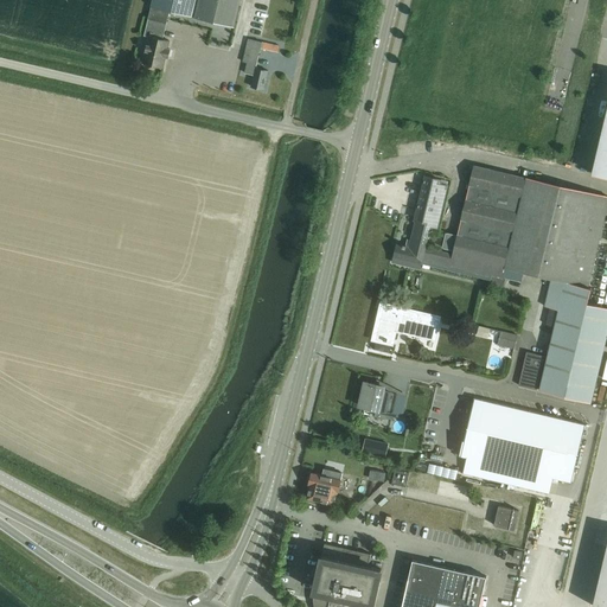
[(148,19),(145,34),(149,36),(164,39),(167,24),(170,12),(193,18),(234,27),(240,0),(152,0),(151,7),(152,7),(148,19)]
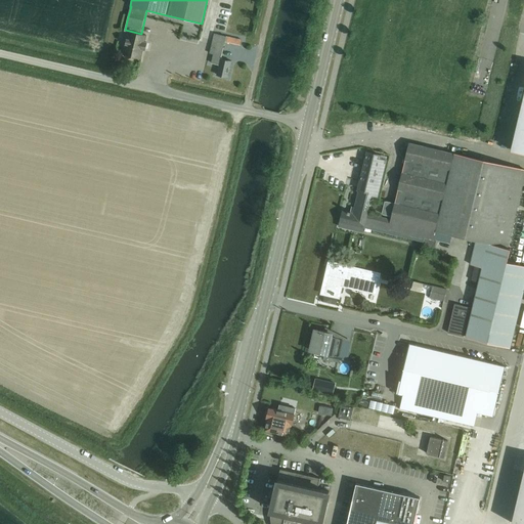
[(128,33),(123,54),(141,58),(143,49),(145,50),(147,42),(145,42),(147,36),(141,34),(140,35),(128,33)]
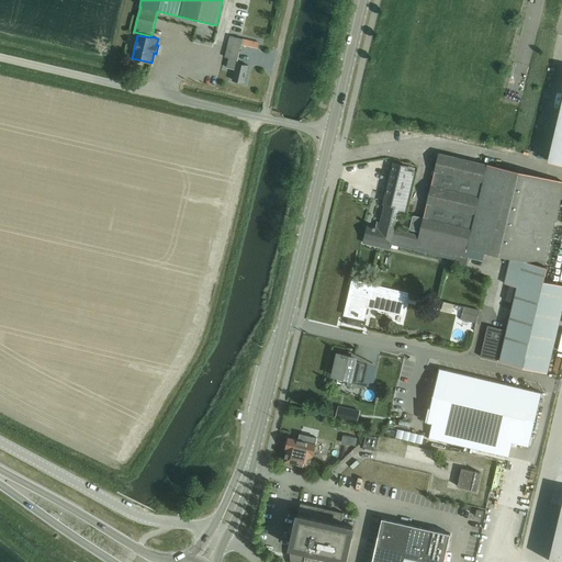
[(248,66),(237,64),(242,45),(258,48),(259,43),(229,36),(225,57),(228,58),(226,68),(235,70),(233,80),(245,83),(248,66)]
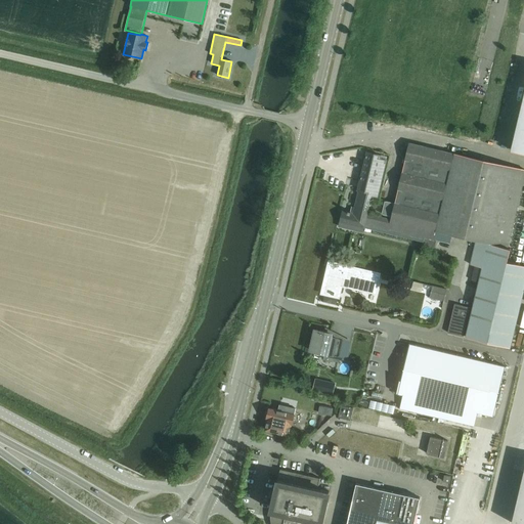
[(523,153),(523,96),(512,149),(523,153)]
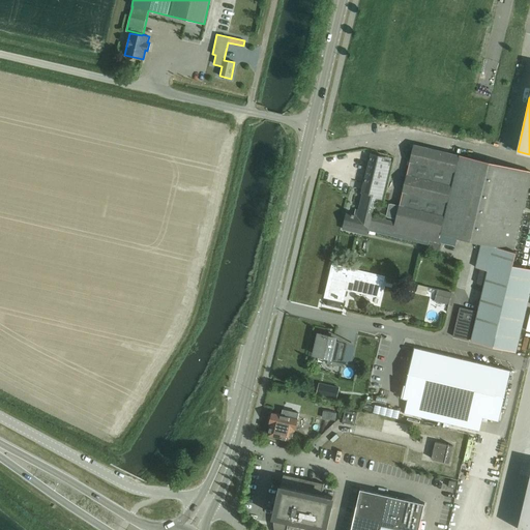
[(389,203),(386,216),(388,216),(388,217),(396,219),(395,221),(440,232),(440,233),(441,233),(439,242),(442,243),(455,246),(458,237),(473,241),(481,243),(478,258),(476,266),(476,267),(479,268),(476,283),(484,285),(477,312),(471,341),(517,352),(523,326),(527,310),(529,294),(529,267),(513,264),(517,252),(514,251),(514,249),(527,196),(529,188),(529,181),(529,171),(453,153),(423,147),(414,144),(413,148),(411,148),(408,150),(406,157),(408,160),(410,160),(400,202),(400,205),(391,203),(391,204),(389,203)]
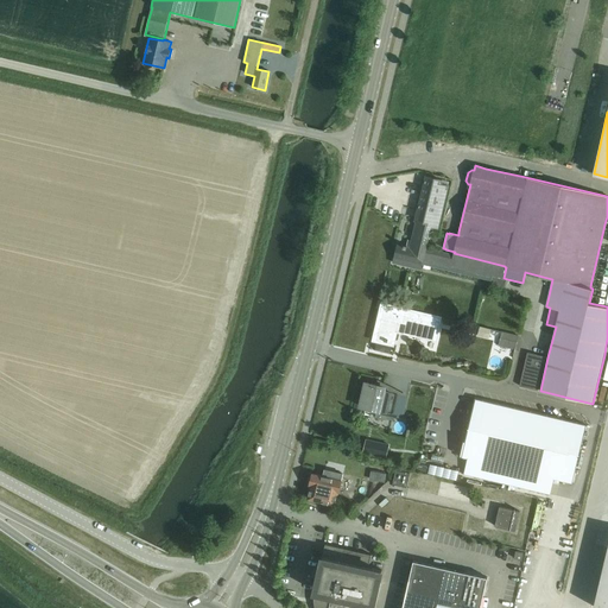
[(417,220),(412,240),(428,245),(431,229),(438,230),(449,185),(442,184),(443,181),(426,176),(418,210),(416,220),(417,220)]
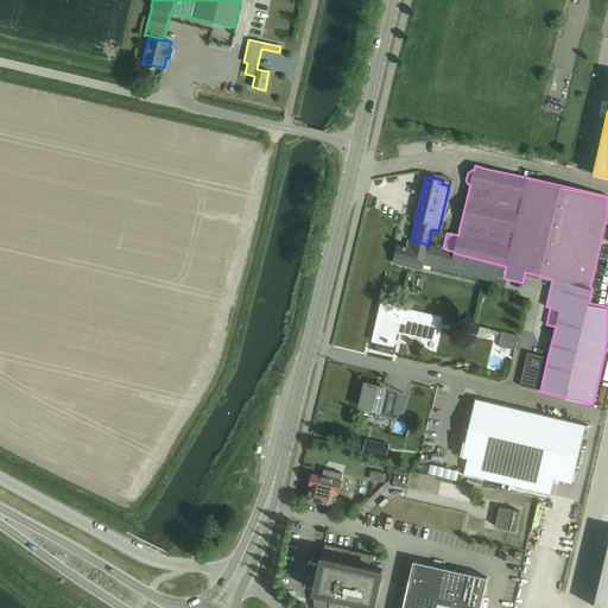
[(404,246),(398,245),(393,263),(422,270),(423,264),(430,266),(492,280),(489,289),(504,292),(507,279),(504,278),(506,267),(505,267),(505,266),(454,253),(454,254),(426,248),(428,245),(412,240),(411,246),(404,245),(404,246)]
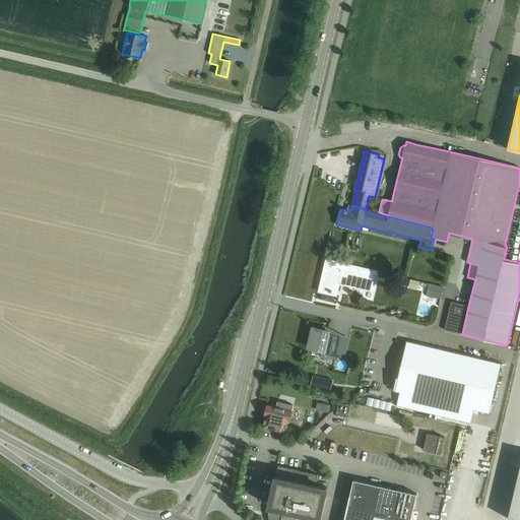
[(318,291),(323,294),(321,299),(334,302),(335,297),(337,297),(340,284),(374,293),(378,273),(379,270),(326,258),(318,291)]
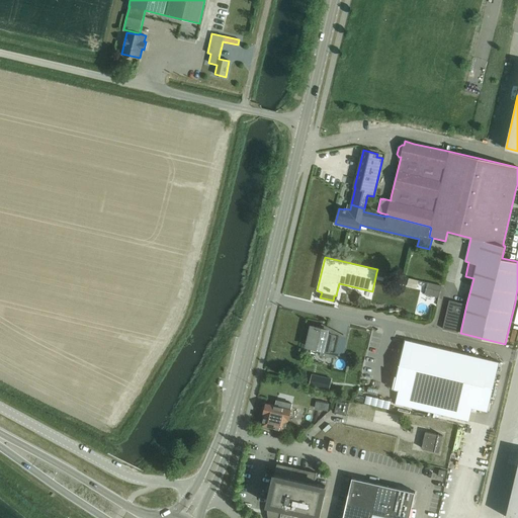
[(409,278),(407,287),(417,289),(419,280),(409,278)]
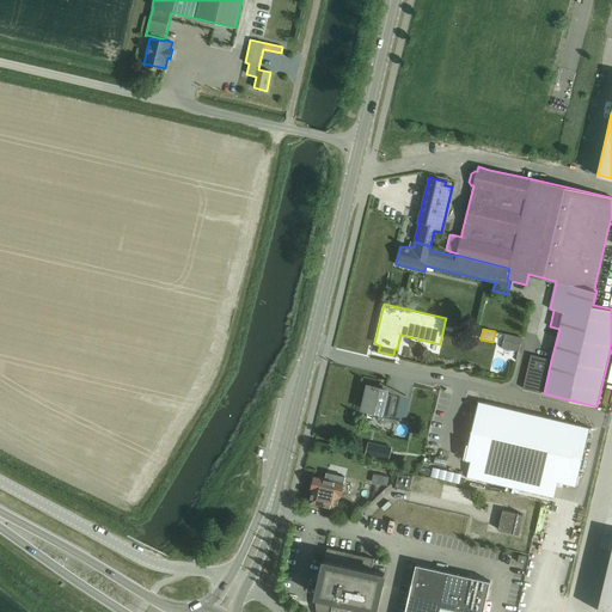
[(506,335),(502,348),(519,353),(522,338),(506,335)]
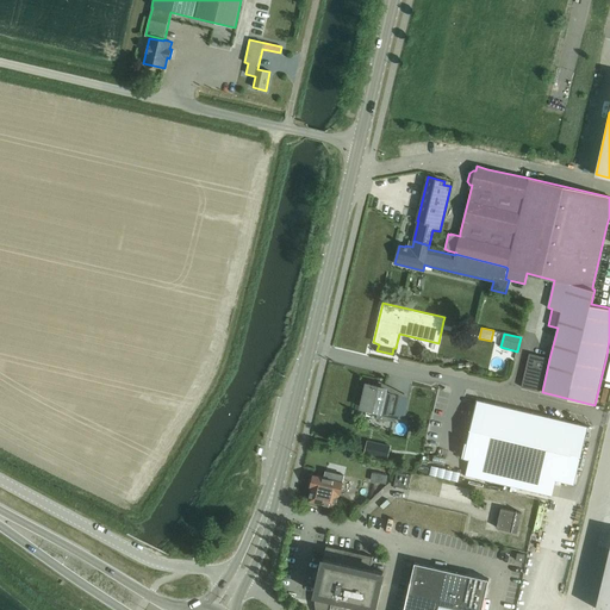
[(529,354),(522,387),(542,392),(549,359),(529,354)]
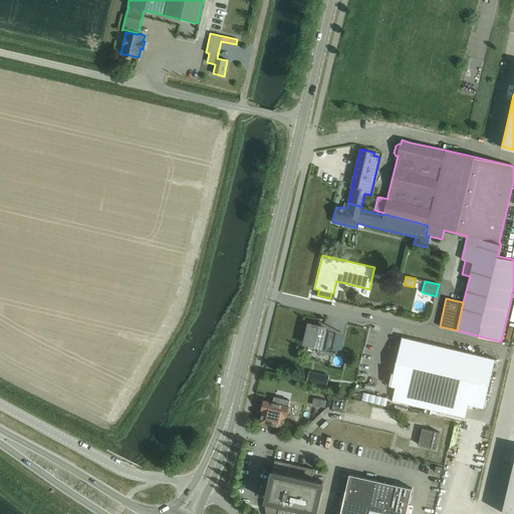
[(309,323),(304,343),(305,344),(318,347),(317,353),(324,354),(341,352),(341,351),(345,334),(320,321),(319,326),(309,323)]
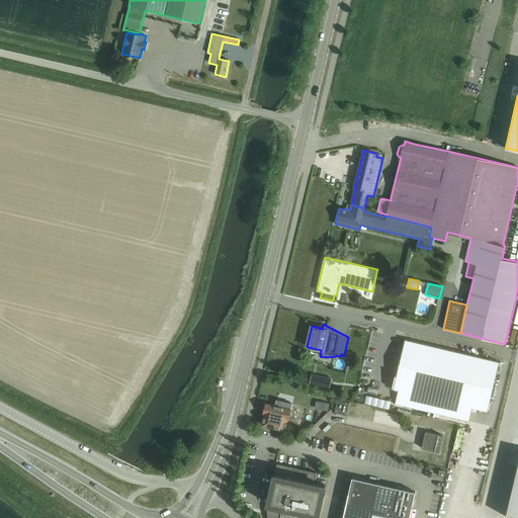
[(399,396),(397,403),(416,408),(467,420),(469,413),(470,406),(486,409),(496,366),(408,345),(399,383),(397,387),(401,389),(399,396)]
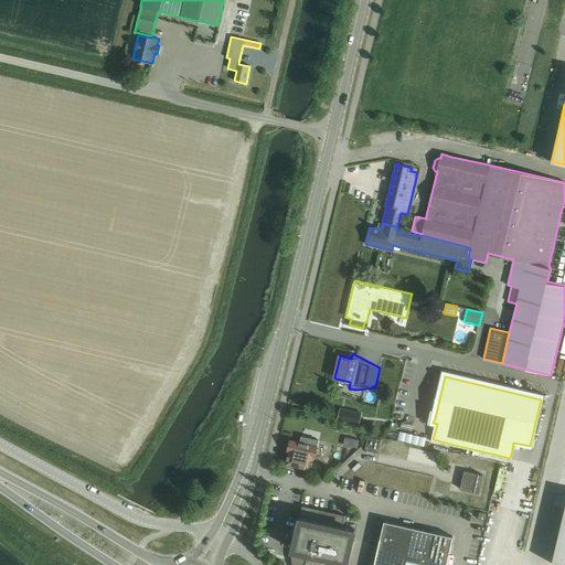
[(338,420),(338,422),(359,427),(360,425),(362,414),(340,409),(338,420)]
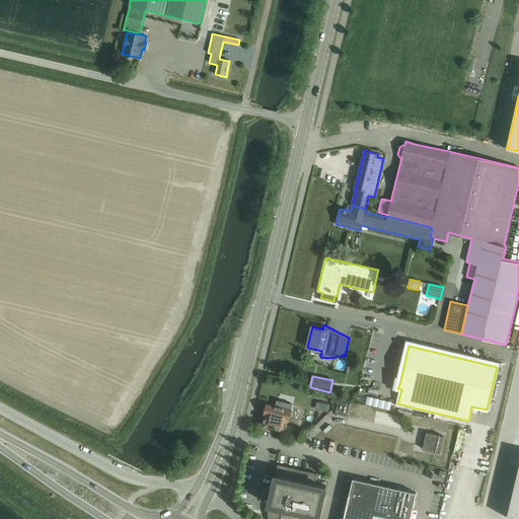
[(367,397),(366,405),(389,411),(391,403),(367,397)]
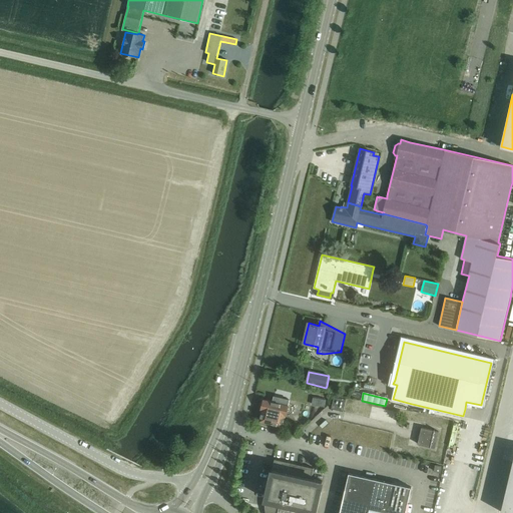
[(260,421),(283,427),(286,415),(287,416),(289,406),(288,405),(290,400),(275,397),(273,402),(264,400),(262,410),(263,410),(260,421)]
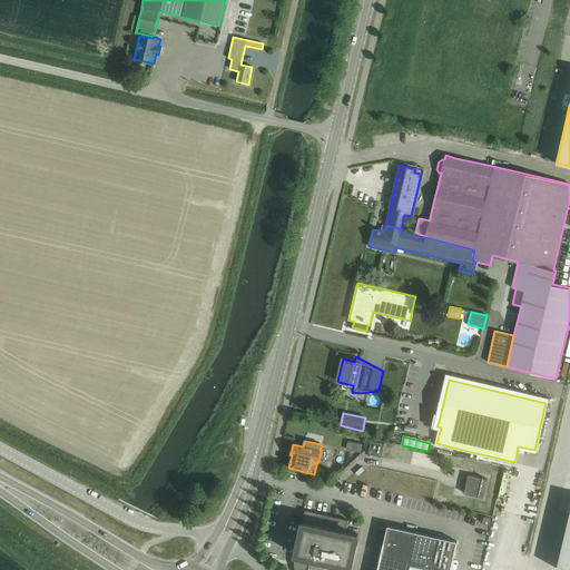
[(371,441),(369,454),(381,458),(384,444),(371,441)]
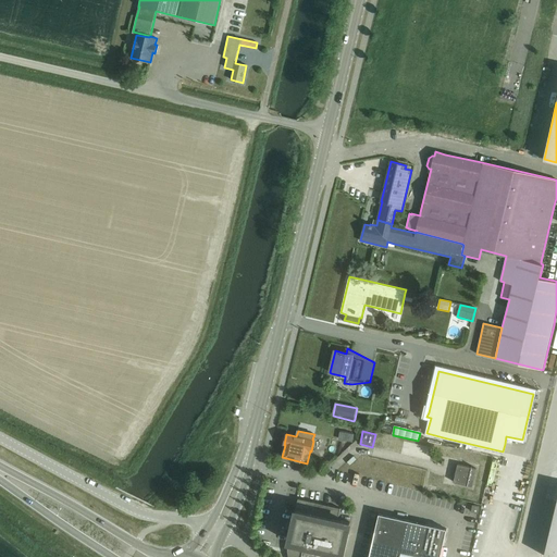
[(355,434),(339,432),(338,440),(353,442),(355,434)]
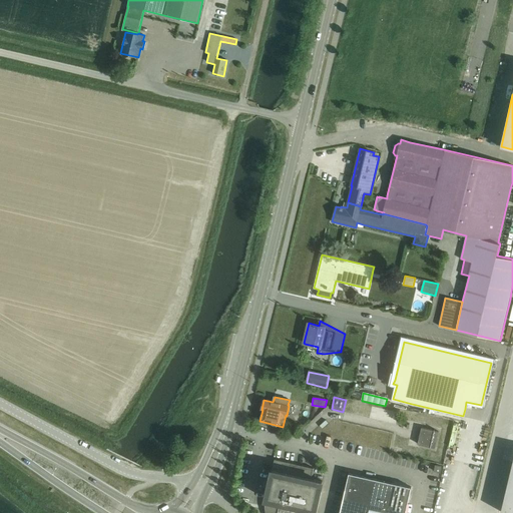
[(322,425),(320,427),(323,429),(329,424),(326,421),(322,425)]
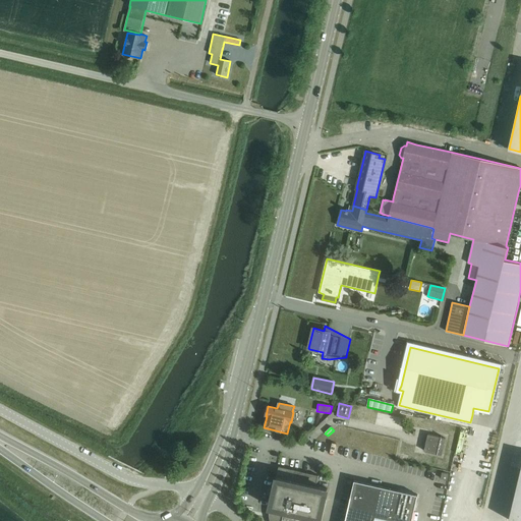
[(424,451),(441,455),(445,438),(428,435),(424,451)]
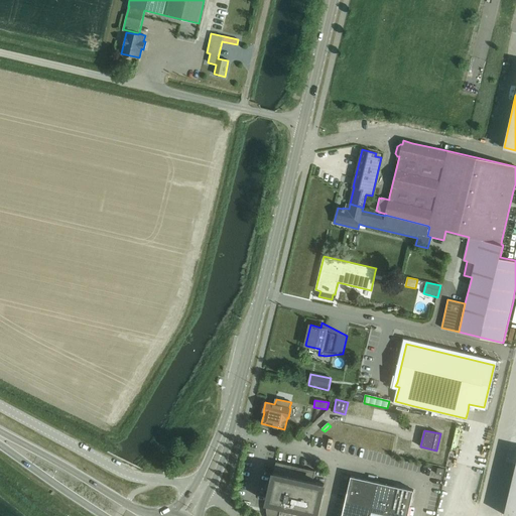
[(269,491),(267,502),(266,505),(266,507),(266,510),(267,512),(267,515),(304,515),(306,511),(317,513),(325,484),(313,482),(315,471),(276,463),(271,484),(266,483),(265,487),(264,490),(269,491)]
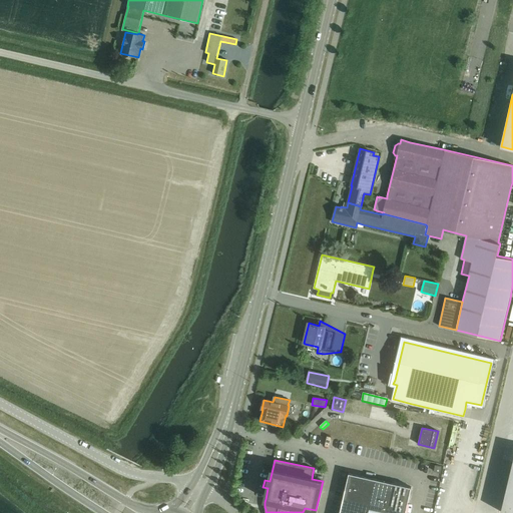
[(512,512),(512,464),(502,512),(506,512),(512,512)]
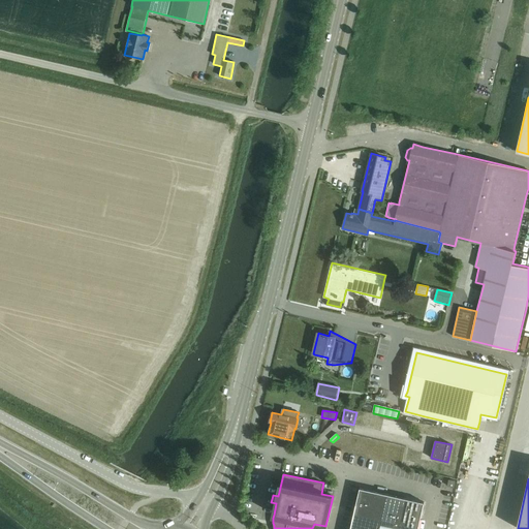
[(360,489),(350,528),(417,528),(424,502),(360,488),(360,489)]
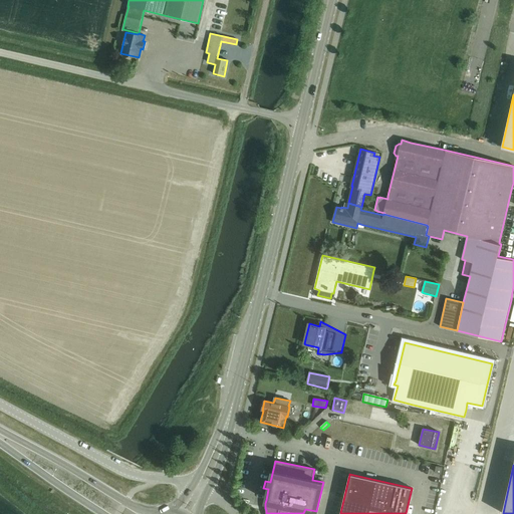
All buildings are outlined.
